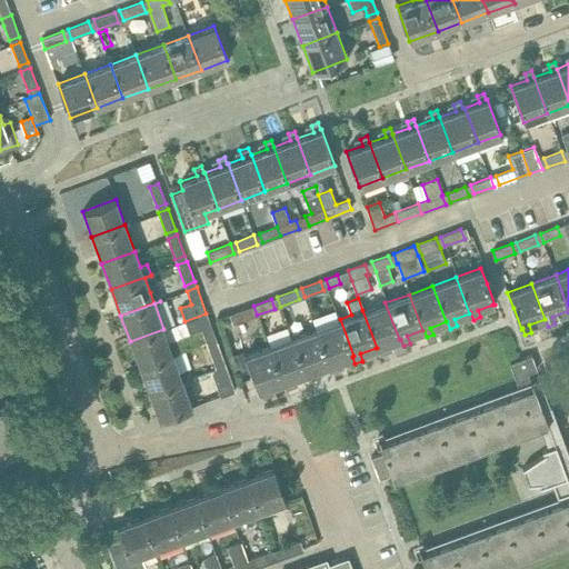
[(379,356),(387,352),(385,345),(399,339),(385,302),(362,310),(377,348),(376,348),(379,356)]
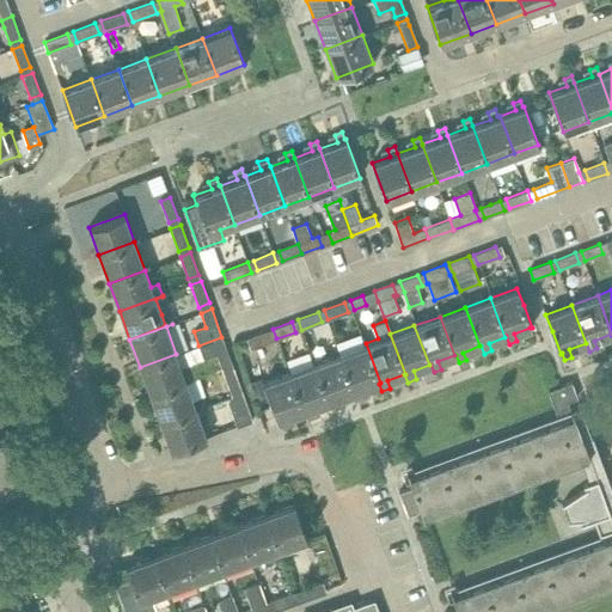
[(270,341),(267,330),(248,338),(251,348),(270,341)]
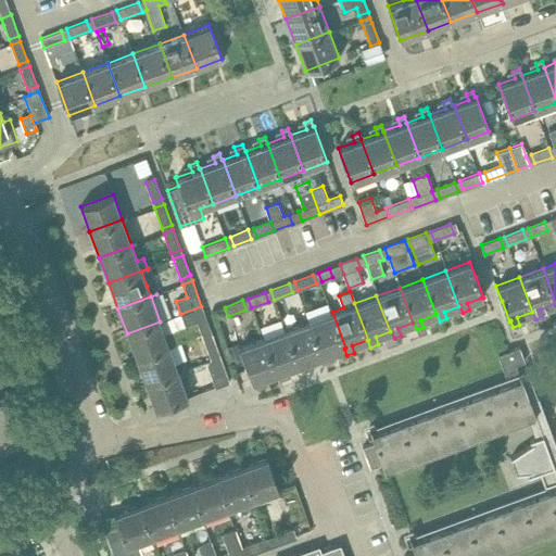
[(204,314),(201,306),(180,314),(185,325),(197,320),(200,329),(209,326),(204,314)]
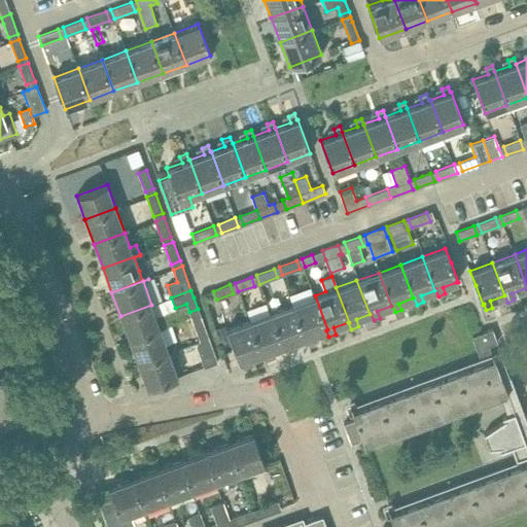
[(307,345),(314,342),(311,336),(326,330),(327,329),(315,295),(293,304),(306,338),(305,338),(307,345)]
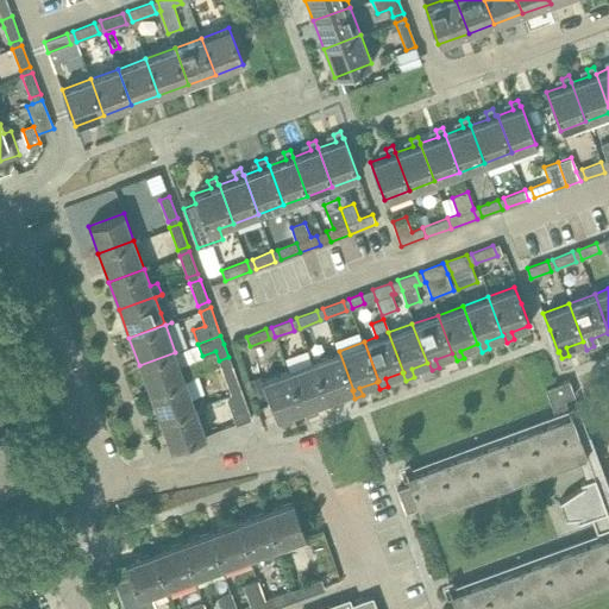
[(334,397),(352,390),(353,390),(339,351),(312,360),(326,400),(327,400),(330,407),(338,405),(334,397)]
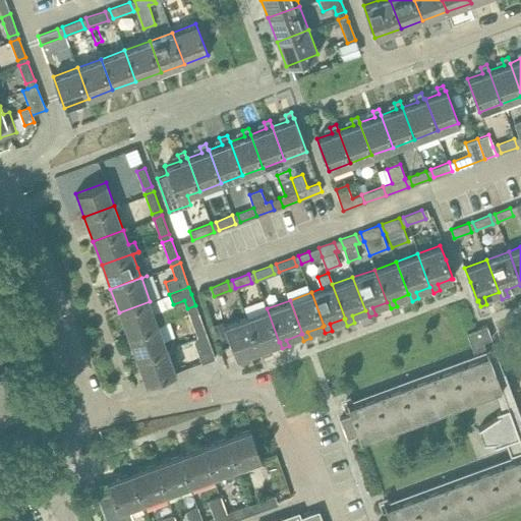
[(128,336),(159,325),(150,301),(119,312),(128,336)]
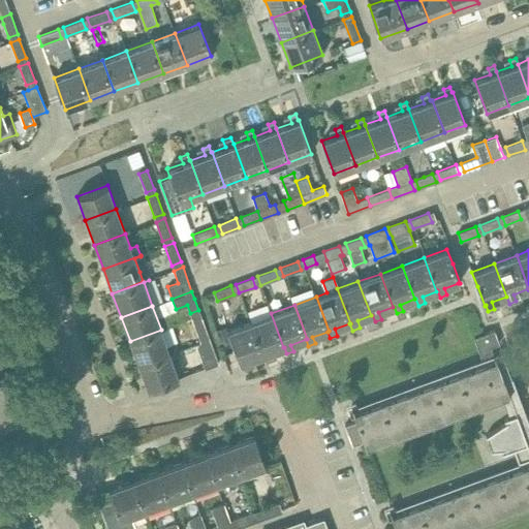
[(272,360),(269,352),(283,347),(271,313),(250,321),(262,355),(265,362),(272,360)]
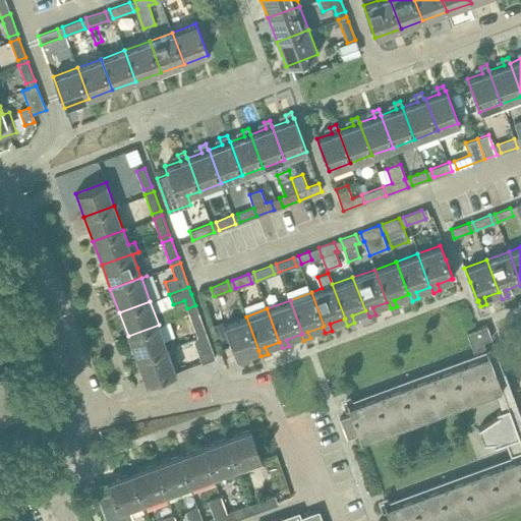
[(205,330),(197,310),(188,313),(195,333),(205,330)]
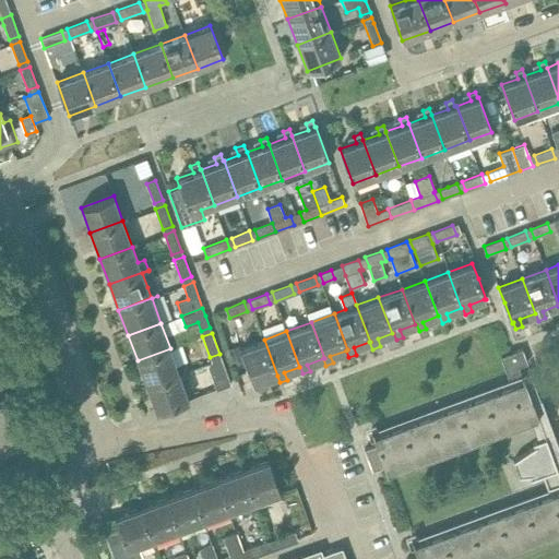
[(264,389),(261,381),(277,376),(264,340),(240,349),(253,384),(254,384),(257,391),(264,389)]
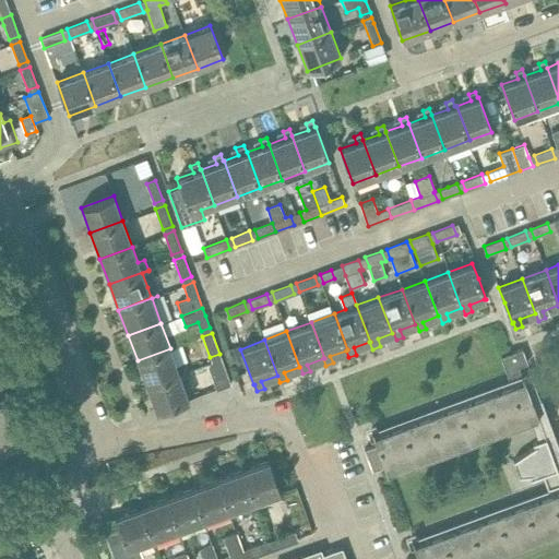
[(146,387),(179,375),(170,348),(138,360),(146,387)]
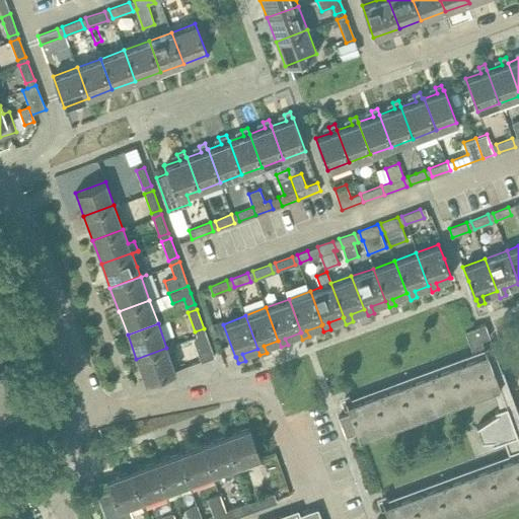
[(469,345),(490,338),(485,323),(464,331),(469,345)]
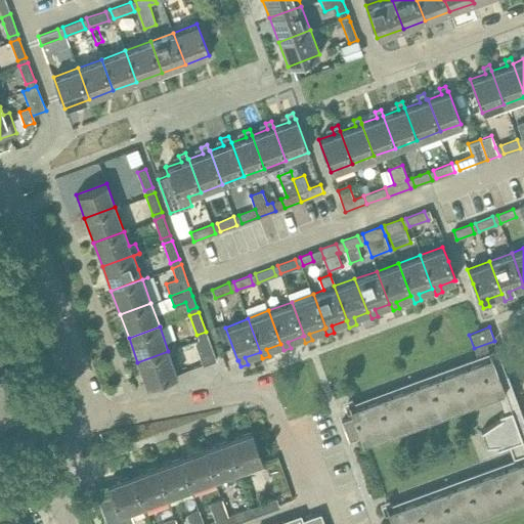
[(216,360),(208,337),(199,340),(199,339),(193,341),(203,365),(216,360)]
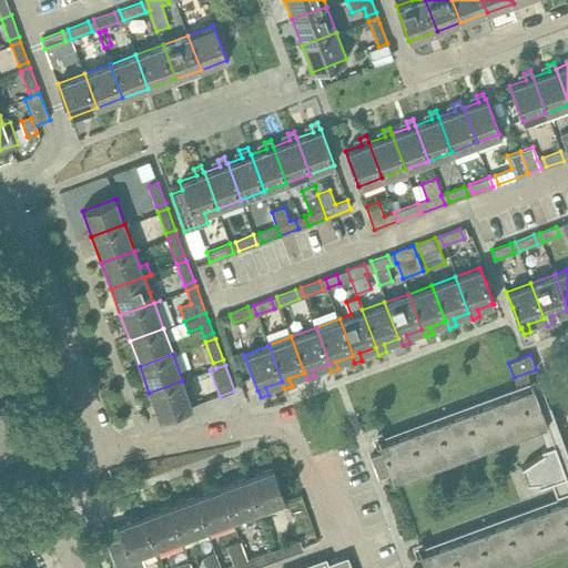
[(541,409),(530,379),(529,381),(531,386),(381,442),(378,436),(377,436),(383,452),(371,456),(378,478),(391,474),(394,480),(395,480),(392,474),(403,470),(405,476),(423,469),(421,464),(432,460),(433,466),(450,459),(448,454),(459,449),(460,455),(478,449),(476,444),(487,439),(489,445),(506,438),(504,433),(515,429),(517,435),(538,427),(546,446),(541,449),(541,450),(544,450),(544,452),(521,467),(523,468),(525,466),(530,482),(528,482),(528,484),(539,483),(540,485),(539,485),(539,486),(551,483),(556,496),(567,493),(567,492),(567,454),(550,405),(548,405),(549,406),(541,409)]
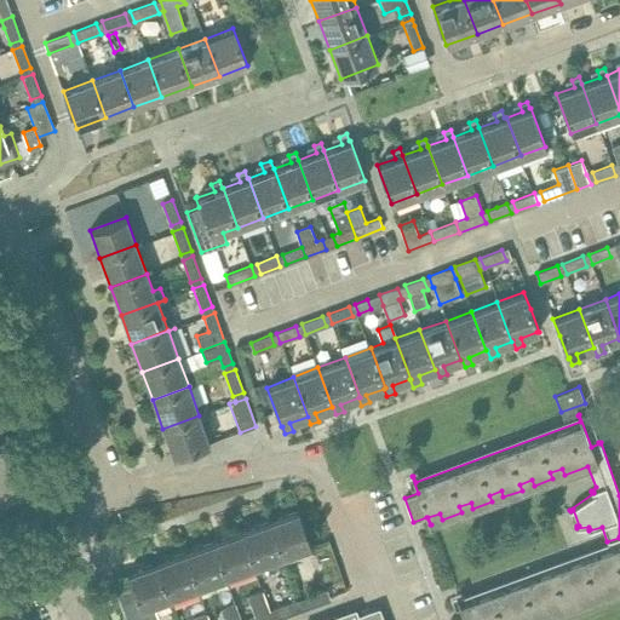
[(173,457),(210,443),(199,415),(162,429),(173,457)]
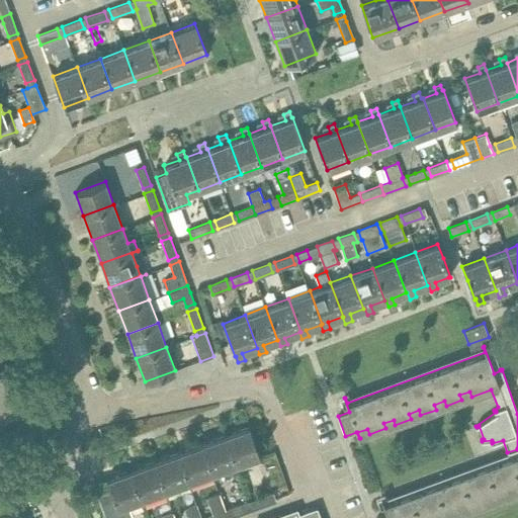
[(235,465),(241,463),(260,456),(249,426),(248,427),(247,428),(224,436),(235,465)]
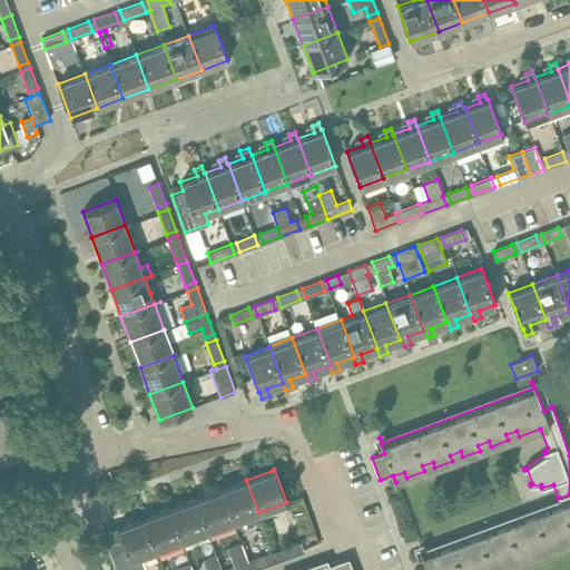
[(233,522),(258,512),(246,480),(220,489),(233,522)]
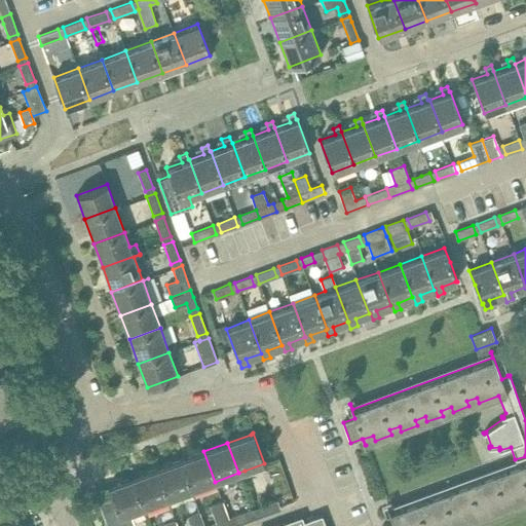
[(191,490),(215,482),(203,451),(180,460),(191,490)]
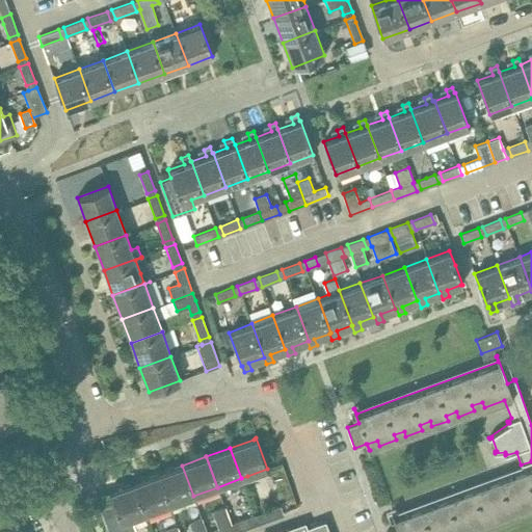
[(169,505),(193,496),(182,466),(158,474),(169,505)]
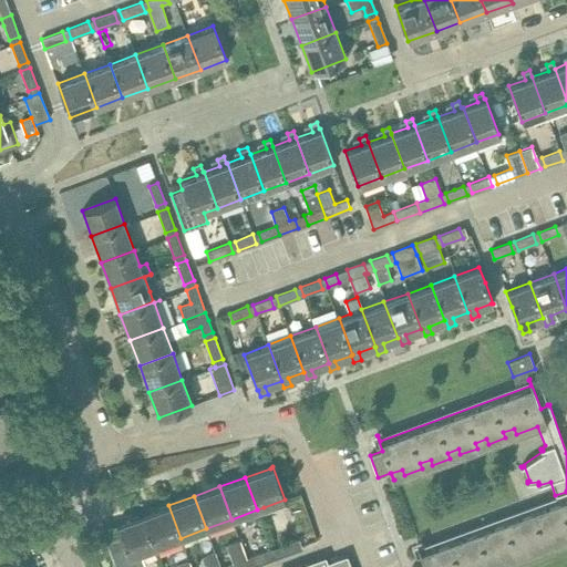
[(566,497),(420,552),(419,545),(418,546),(424,566),(488,566),(488,564),(498,559),(501,565),(518,558),(516,553),(526,549),(528,555),(546,548),(544,543),(555,538),(556,544),(566,539),(566,497)]
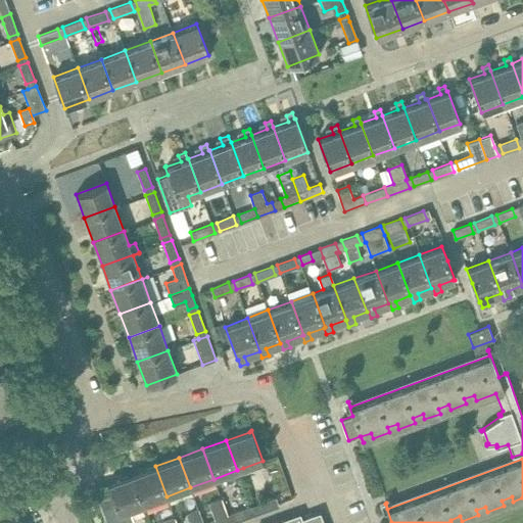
[(143,505),(167,496),(155,466),(132,475),(143,505)]
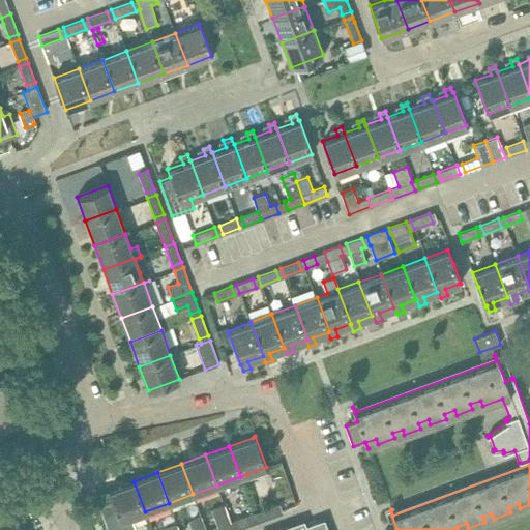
[(269,495),(288,488),(281,472),(263,478),(269,495)]
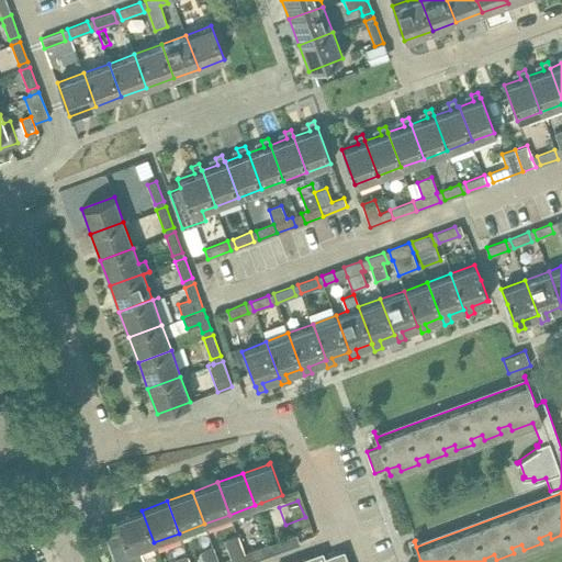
[(253,535),(273,528),(267,507),(246,514),(253,535)]
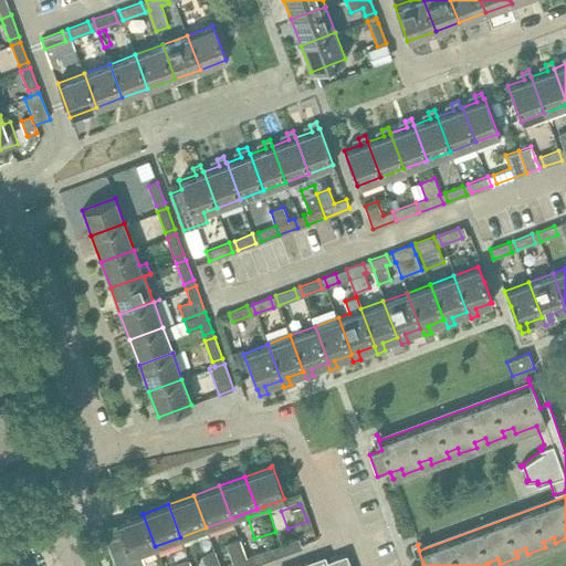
[(155,546),(143,514),(117,523),(116,523),(121,535),(106,541),(115,565),(139,565),(135,554),(155,546)]
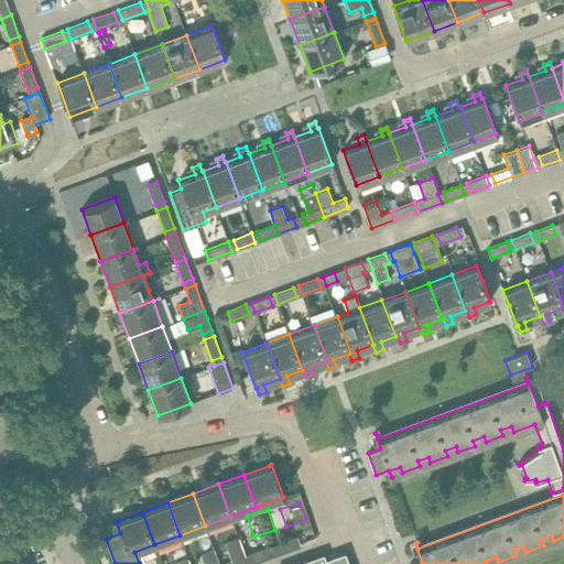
[(218,563),(247,563),(245,555),(245,554),(238,535),(225,541),(231,560),(219,563),(218,563)]
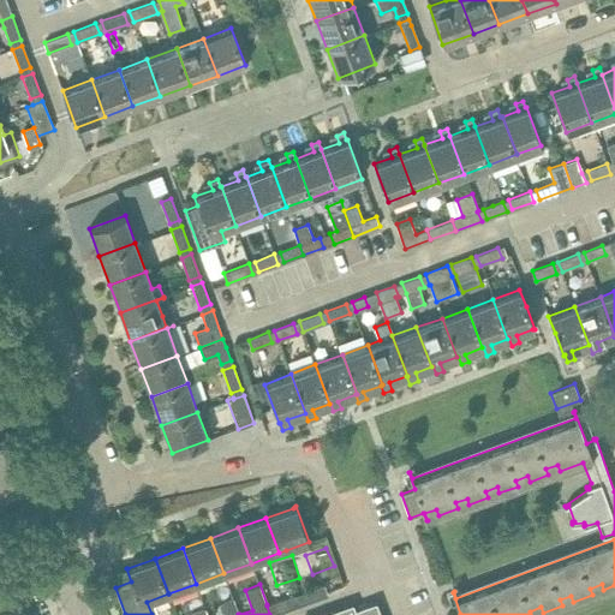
[(324,585),(300,593),(304,603),(328,595),(324,585)]
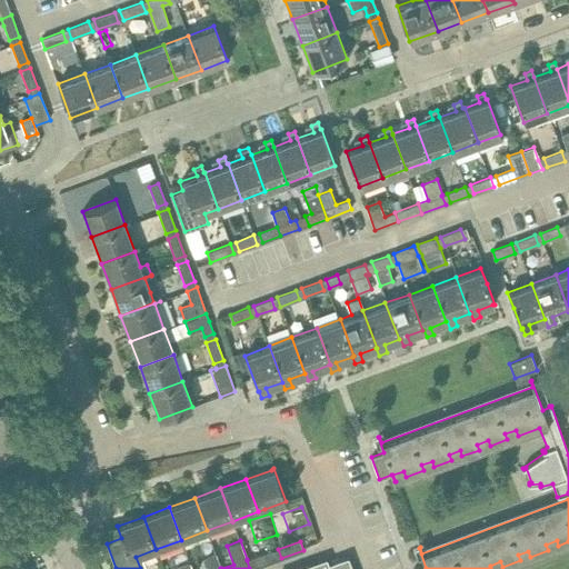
[(276,560),(272,550),(252,558),(256,568),(276,560)]
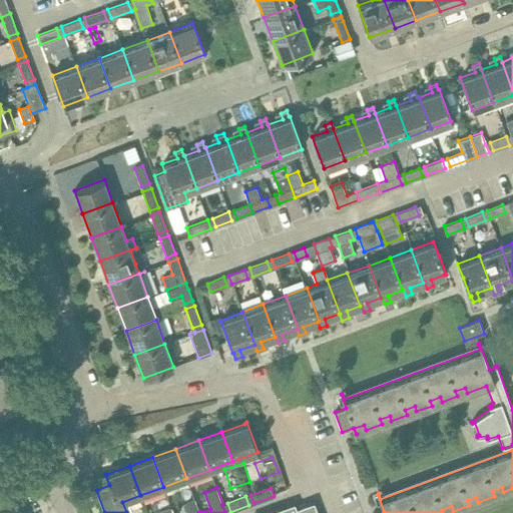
[(198,512),(199,512),(193,497),(181,501),(185,512),(198,512)]
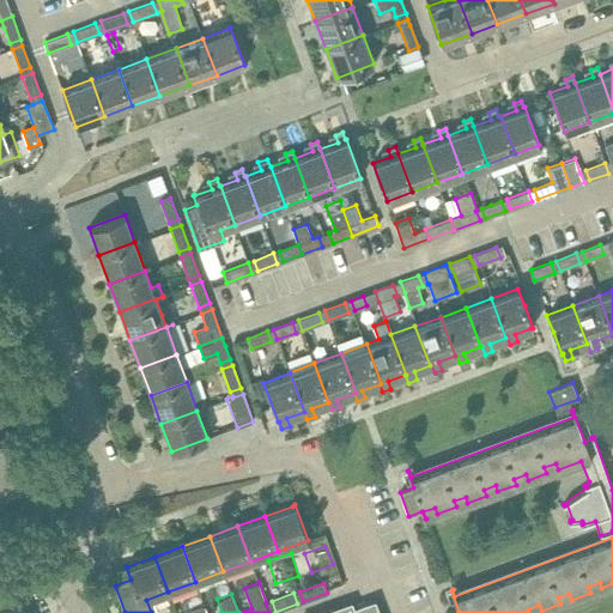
[(380,612),(375,600),(353,607),(351,602),(320,612),(380,612)]
